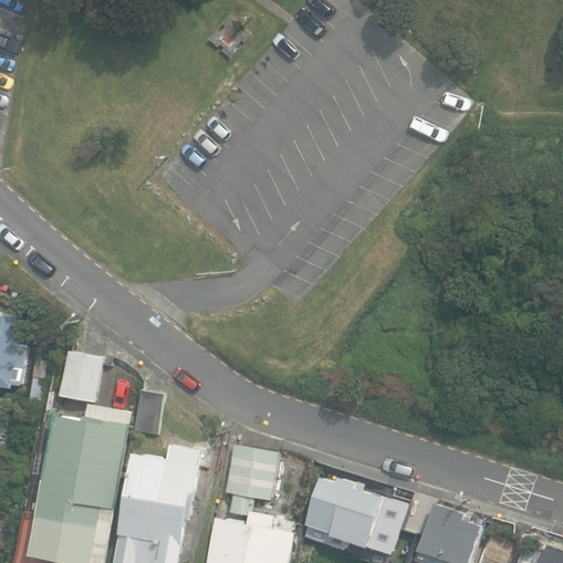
[(0,385),(11,387),(12,384),(21,385),(34,319),(0,312),(0,385)]
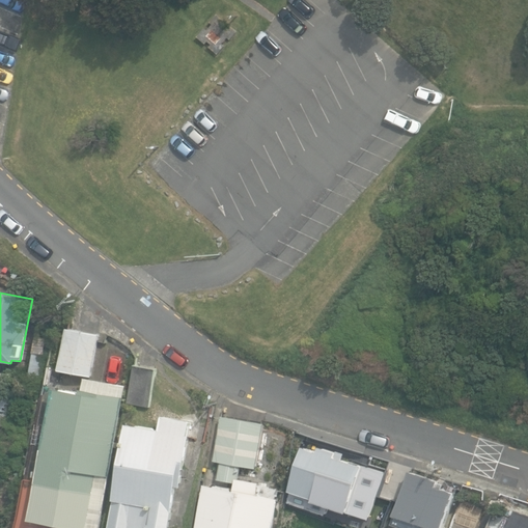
[(89,378),(98,335),(62,329),(54,370),(89,378)]
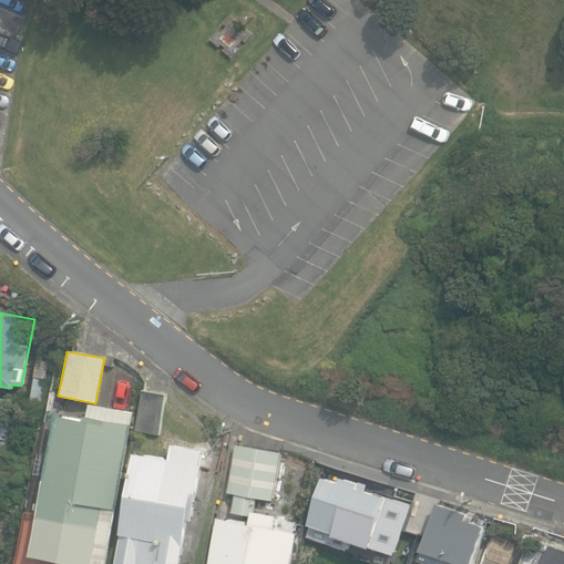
[(156,437),(164,396),(140,391),(133,432),(156,437)]
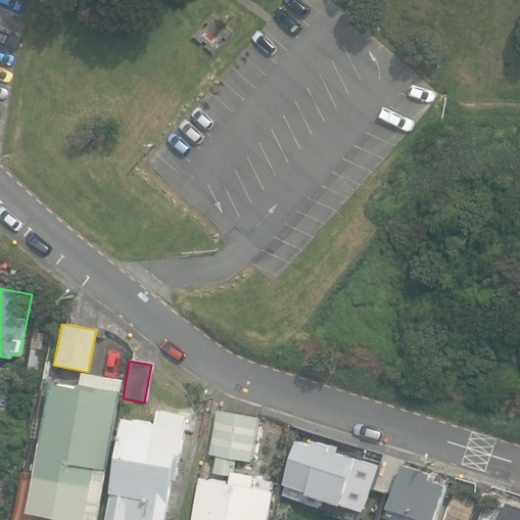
[(96,519),(123,381),(80,373),(78,384),(76,384),(75,387),(49,382),(24,512),(61,519),(96,519)]
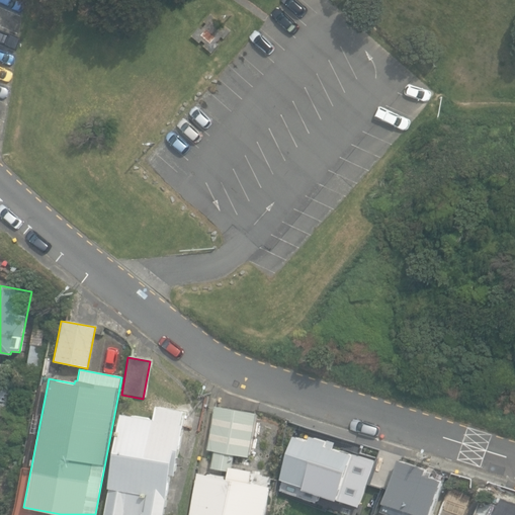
[(244,454),(252,410),(209,403),(201,447),(208,448),(205,465),(226,468),(229,451),(244,454)]
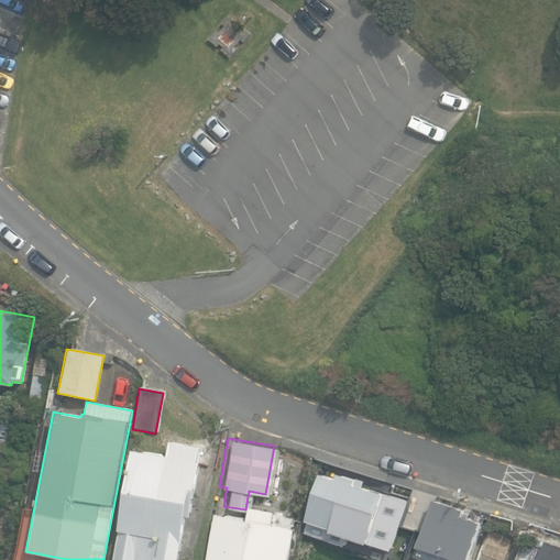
[(184,516),(189,517),(200,452),(198,452),(198,447),(167,442),(165,457),(131,451),(112,559),(161,559),(176,559),(184,516)]
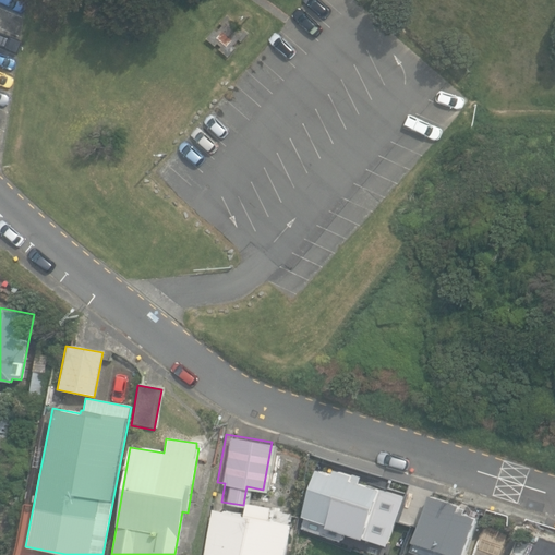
[(364,538),(378,489),(359,483),(360,478),(334,469),(332,474),(316,470),(302,516),(329,525),(328,527),(364,538)]
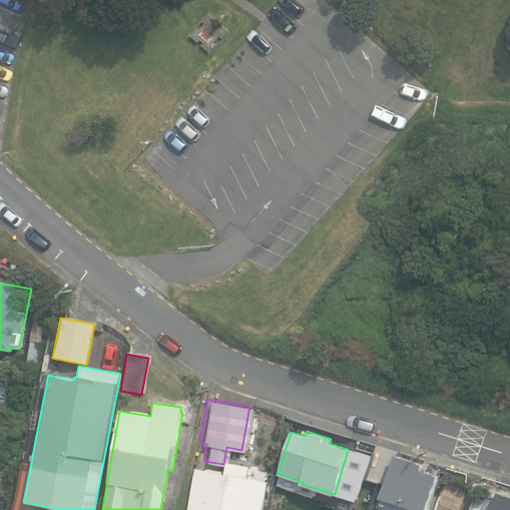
[(425,509),(436,476),(419,471),(421,463),(393,453),(378,498),(380,498),(377,507),(384,509),(406,509),(407,507),(414,509),(425,509)]
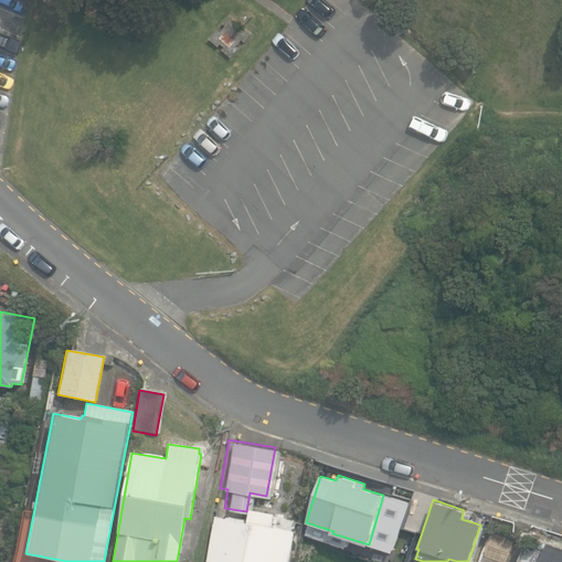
[(271,520),(273,515),(247,510),(246,521),(214,517),(205,561),(288,561),(295,530),(274,527),(275,521),(271,520)]
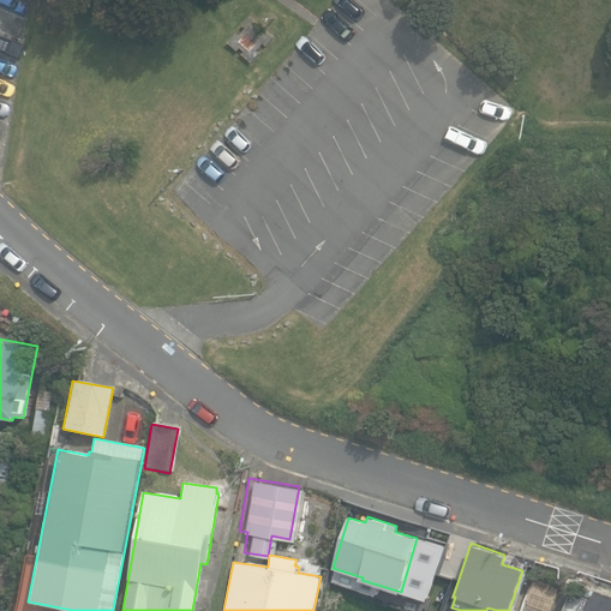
[(610,610),(610,597),(592,591),(583,610),(610,610)]
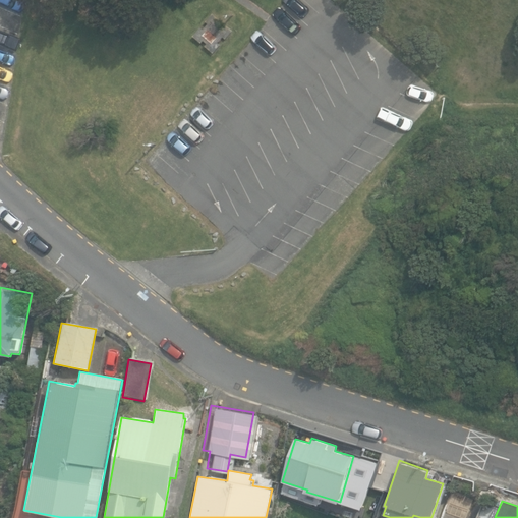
All buildings are outlined.
